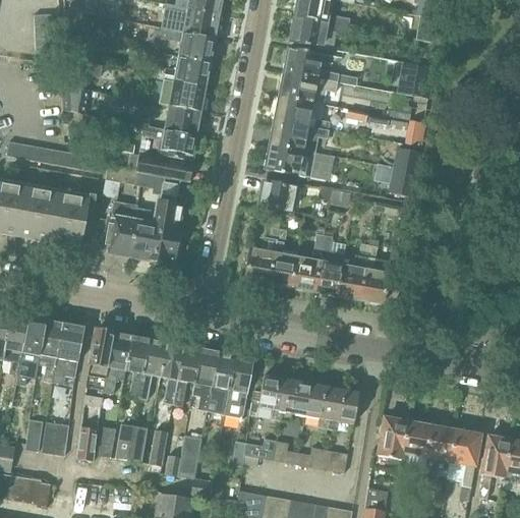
[(71,0),(70,8),(82,11),(84,0),(71,0)]
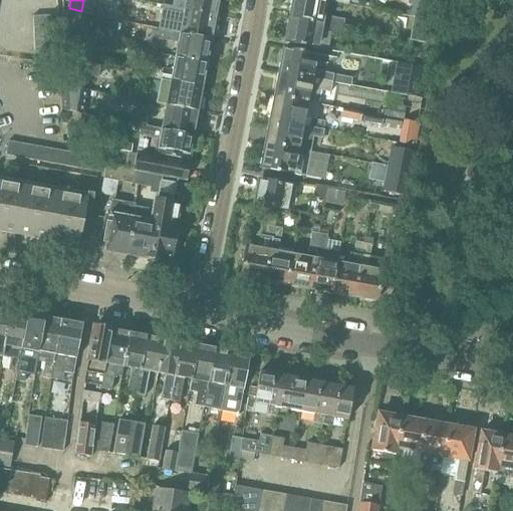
[(175,0),(174,4),(174,5),(217,13),(219,3),(222,4),(223,0),(175,0)]
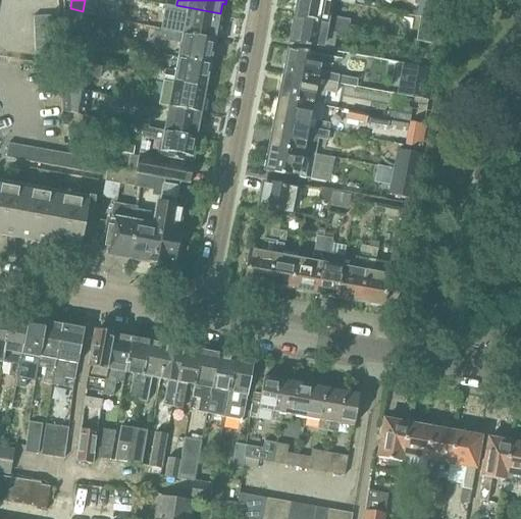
[(298,0),(297,6),(300,7),(298,15),(345,24),(350,26),(351,17),(336,14),(335,15),(329,14),(332,0),(298,0)]
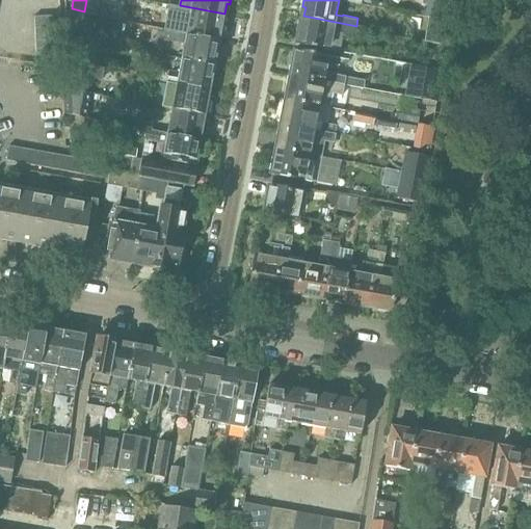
[(170,3),(166,28),(181,31),(219,38),(221,29),(224,30),(228,17),(223,16),(224,14),(180,5),(180,4),(170,3)]
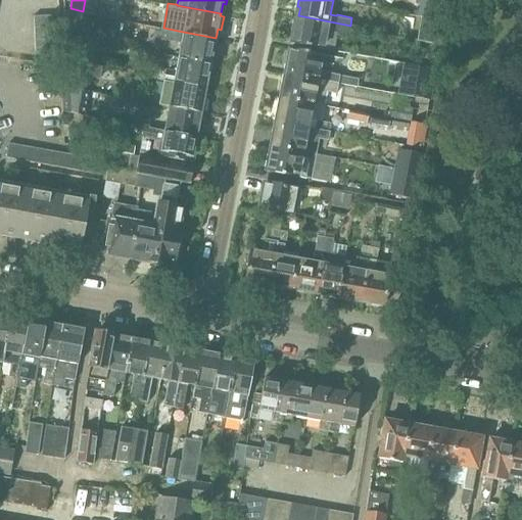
[(83,11),(70,8),(68,17),(86,21),(88,12),(83,11)]
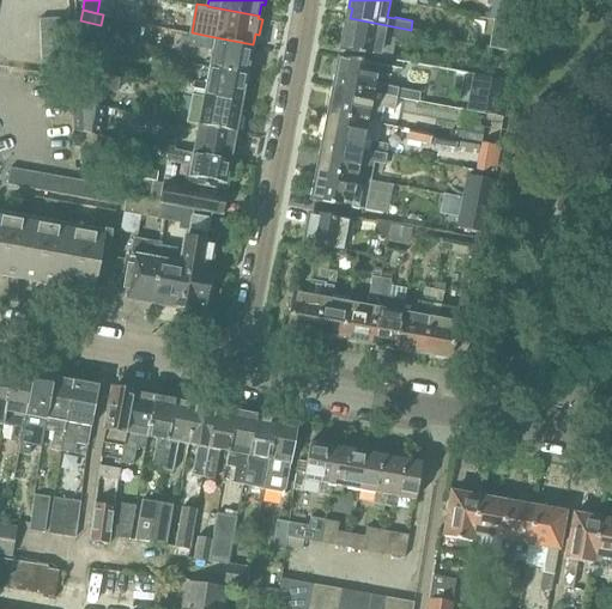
[(41,16),(41,30),(70,29),(70,14),(41,16)]
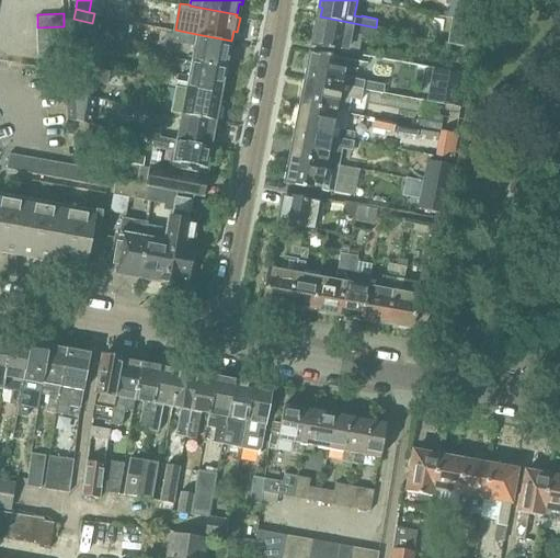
[(468,19),(453,15),(448,42),(465,45),(468,19)]
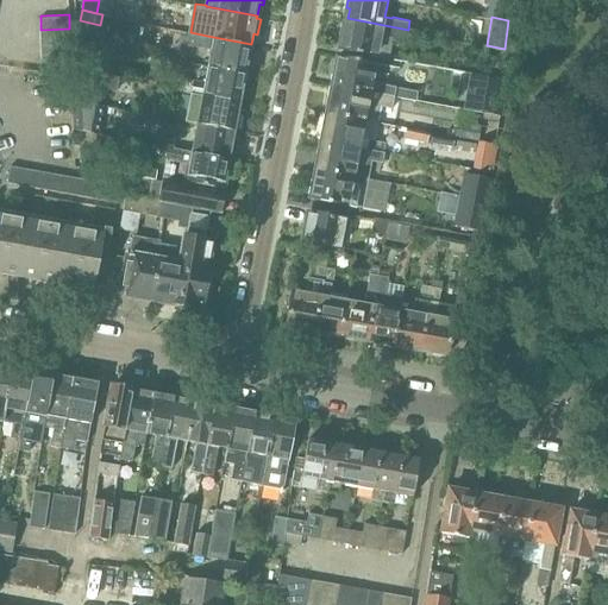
[(342,30),(339,44),(343,45),(342,48),(377,55),(381,36),(406,41),(408,30),(402,29),(348,18),(345,31),(342,30)]
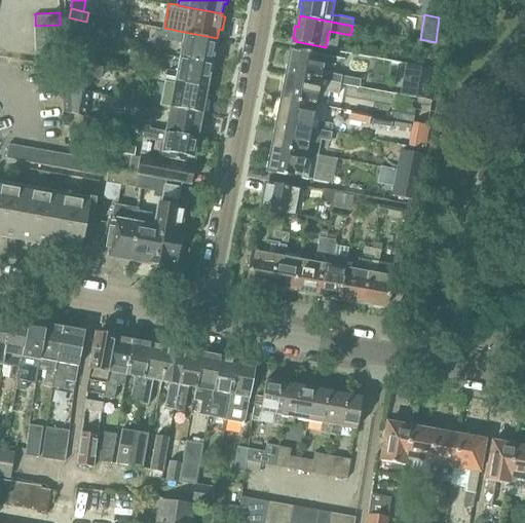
[(60,25),(35,26),(36,37),(61,36),(60,25)]
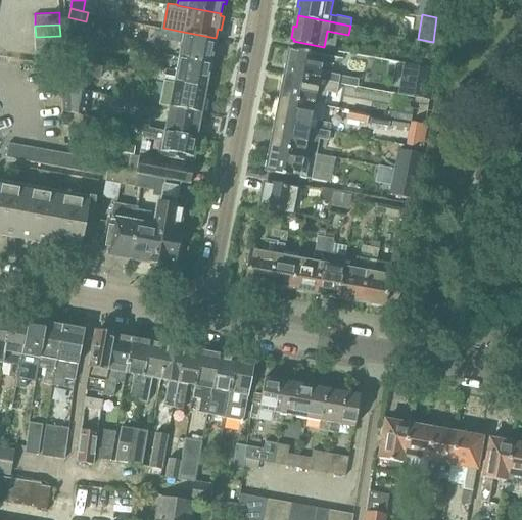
[(176,39),(178,31),(163,29),(161,36),(176,39)]
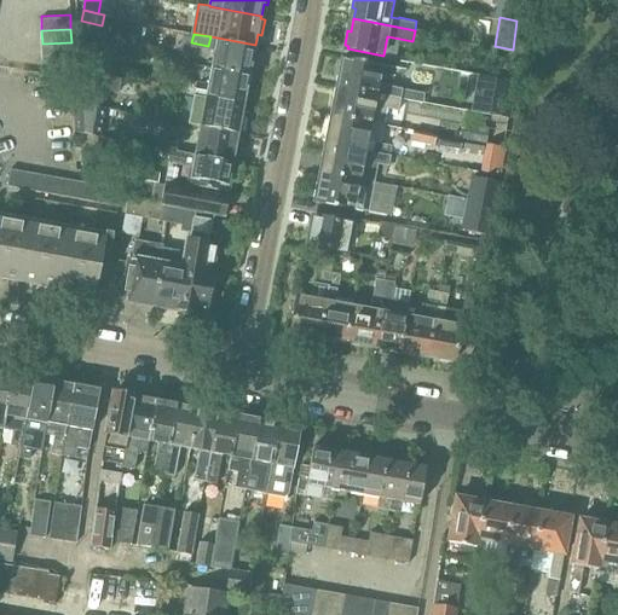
[(211,36),(208,46),(218,47),(213,68),(254,75),(258,57),(253,57),(255,45),(211,36)]
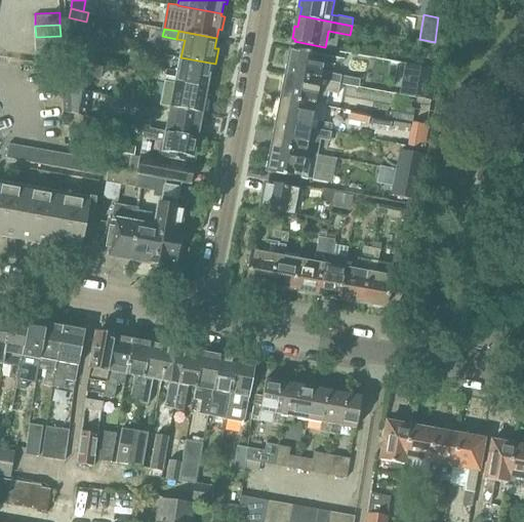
[(61,36),(36,37),(36,49),(61,48),(61,36)]
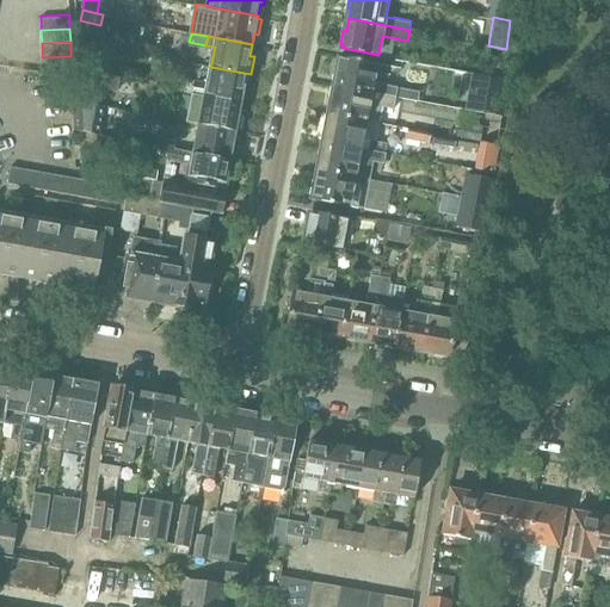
[(338,57),(336,72),(338,73),(337,85),(396,95),(419,99),(420,90),(374,80),(377,61),(343,55),(342,59),(338,57)]
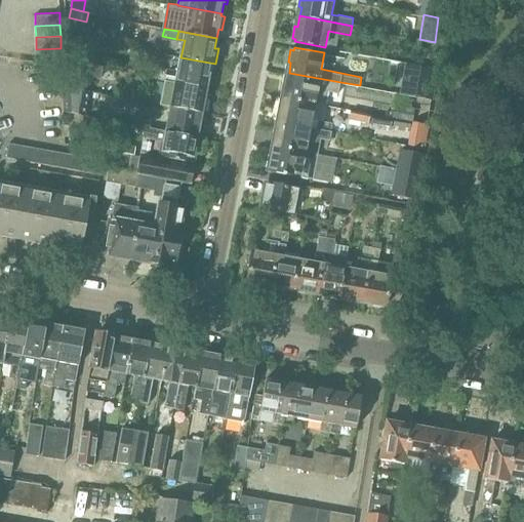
[(167,71),(165,79),(165,80),(206,88),(209,77),(212,78),(215,64),(180,57),(178,71),(167,69),(167,71)]
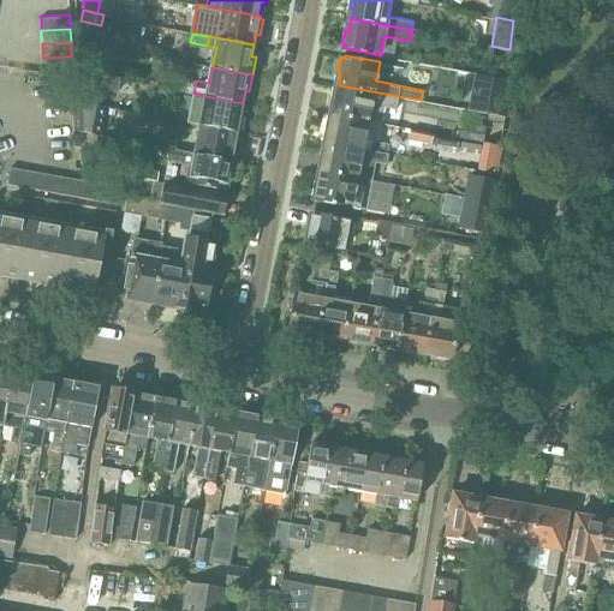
[(120,77),(102,73),(100,85),(118,89),(120,77)]
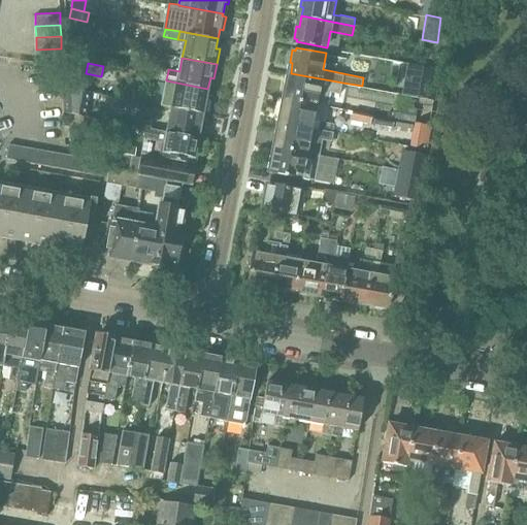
[(424,65),(419,96),(436,99),(441,68),(424,65)]
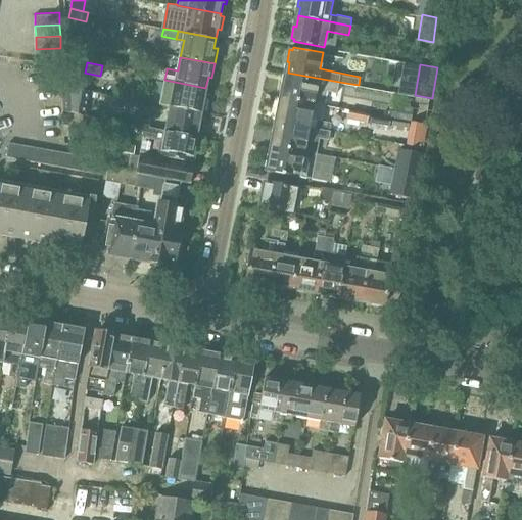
[(164,79),(167,71),(153,67),(151,76),(153,77),(164,79)]
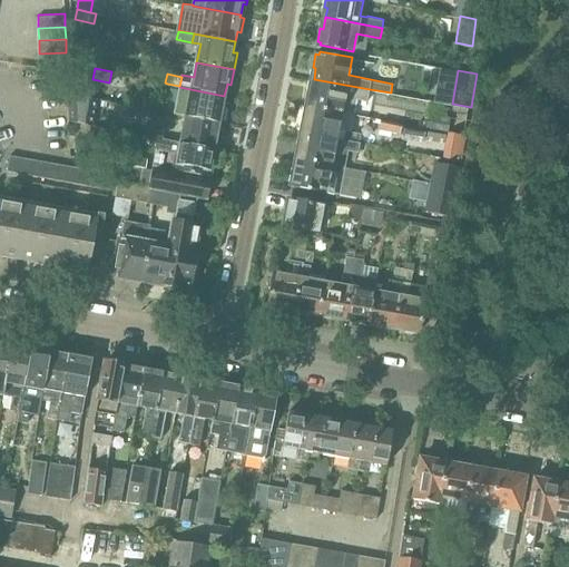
[(308,89),(305,105),(342,111),(354,113),(357,98),(368,99),(370,89),(314,79),(312,89),(308,89)]
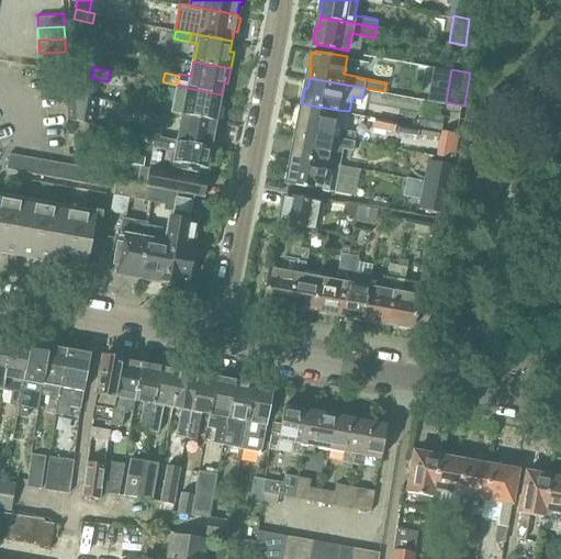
[(177,86),(172,111),(183,113),(183,114),(220,121),(223,104),(220,104),(221,94),(177,86)]
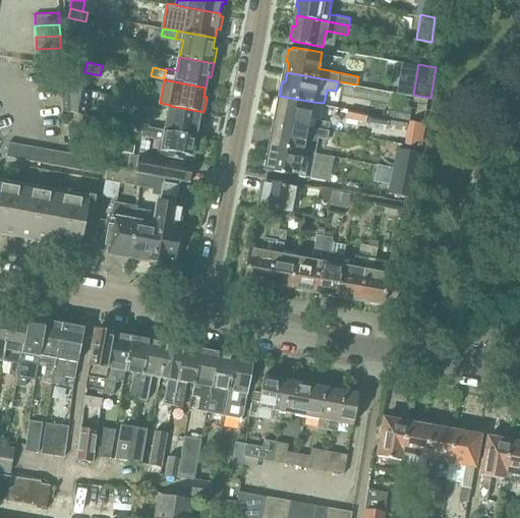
[(89,90),(62,84),(64,109),(84,113),(89,90)]
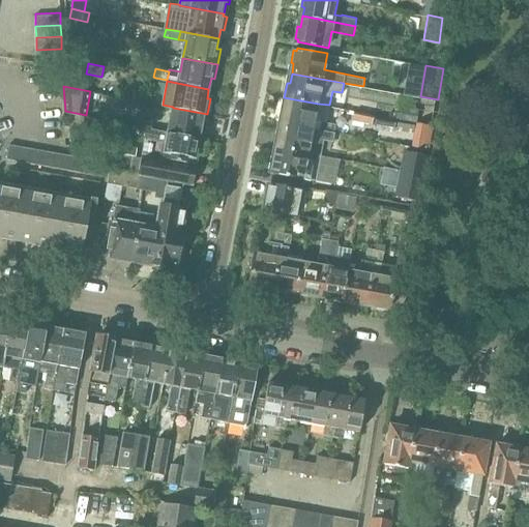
[(284,97),(282,111),(284,112),(283,122),(293,124),(335,132),(336,123),(316,119),(315,119),(318,104),(284,97)]
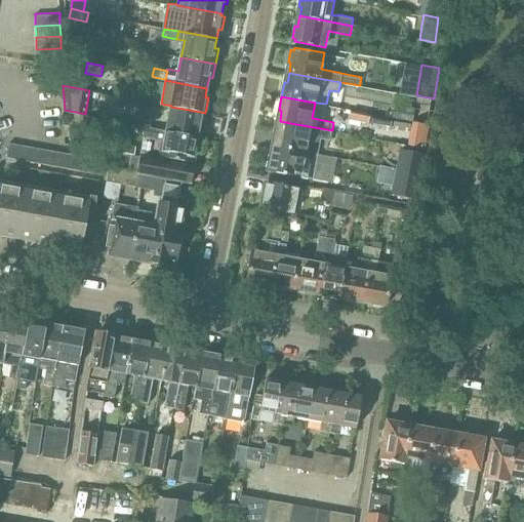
[(393,117),(395,118),(412,121),(413,121),(415,107),(396,103),(393,117)]
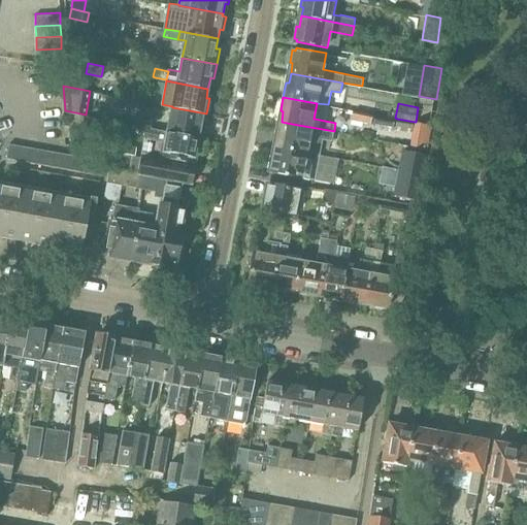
[(146,126),(145,127),(161,130),(168,131),(198,137),(200,127),(204,128),(206,113),(172,107),(168,130),(146,126)]
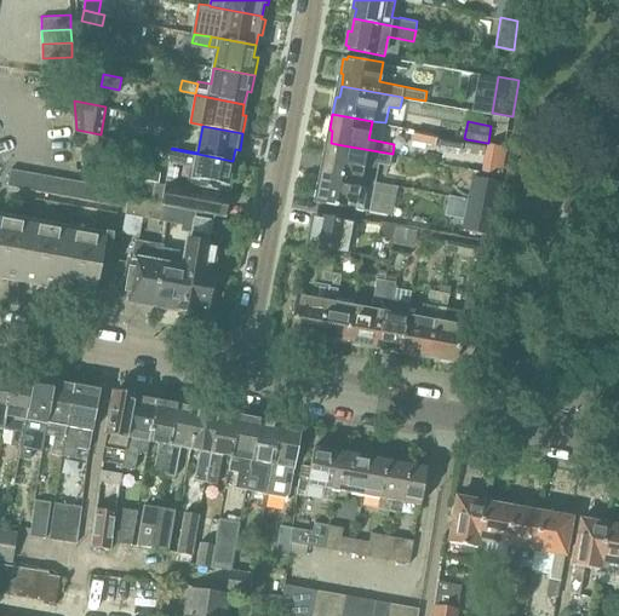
[(416,128),(413,140),(436,144),(439,133),(434,132),(416,128)]
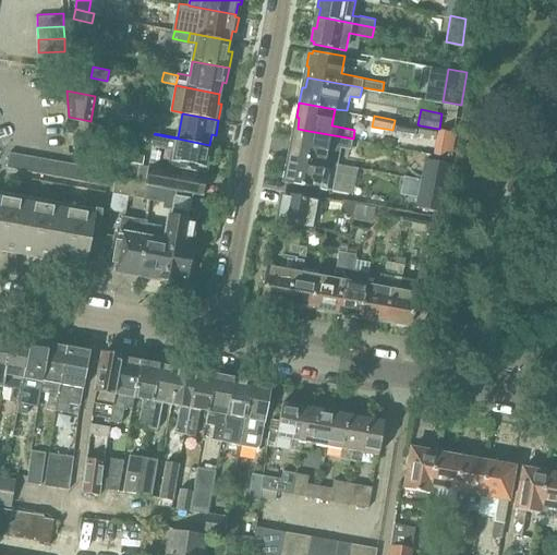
[(414,134),(415,125),(395,121),(392,130),(392,131),(414,134)]
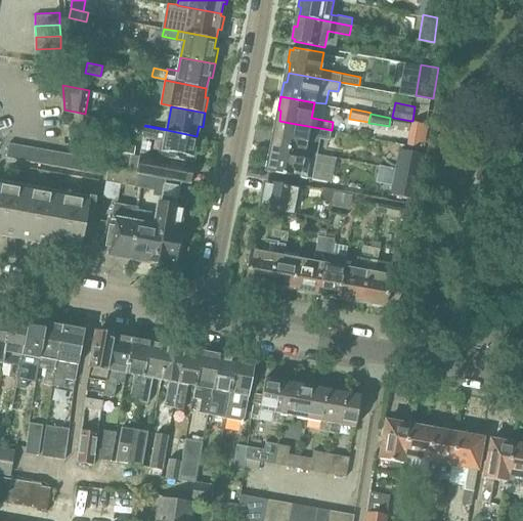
[(393,127),(409,130),(411,121),(394,118),(393,127)]
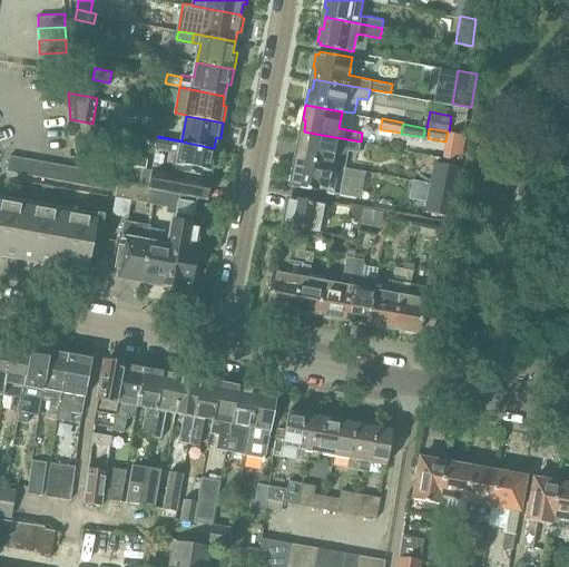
[(76,149),(89,153),(92,135),(76,132),(76,149)]
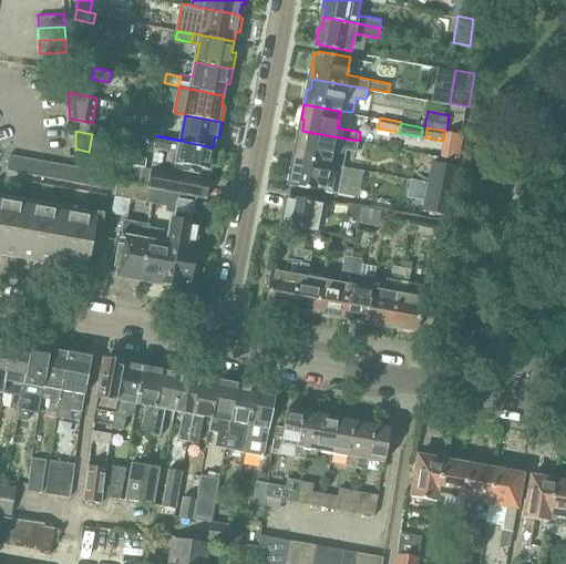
[(297,141),(295,153),(297,154),(297,156),(330,162),(345,164),(348,149),(357,151),(359,141),(314,133),(302,131),(300,141),(297,141)]
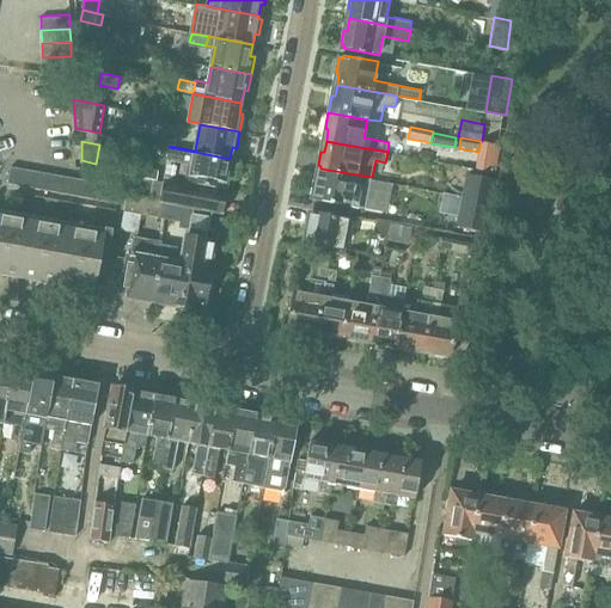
[(169,147),(167,158),(193,163),(189,180),(224,188),(225,184),(230,184),(232,170),(228,169),(230,159),(195,152),(187,151),(169,147)]
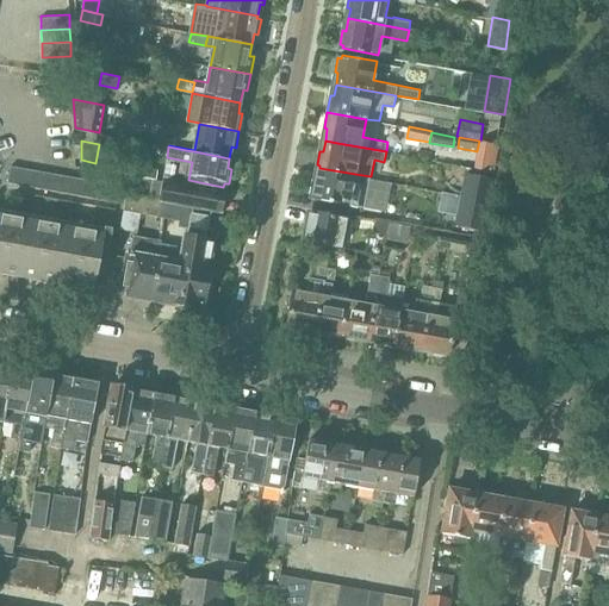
[(18,181),(22,166),(12,163),(10,180),(18,181)]
